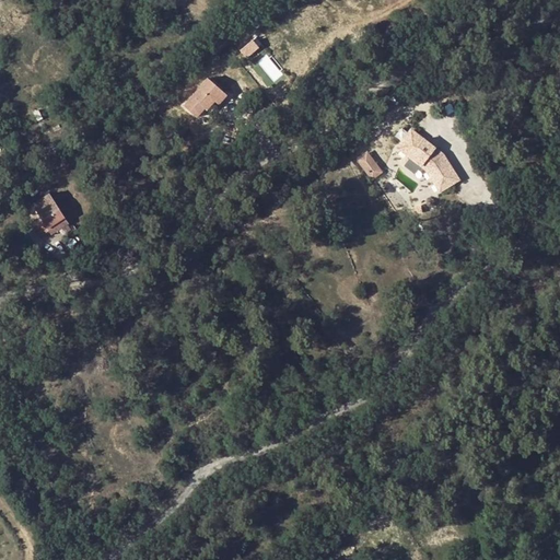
[(196,116),(205,107),(207,109),(222,91),(208,78),(184,106),(196,116)]
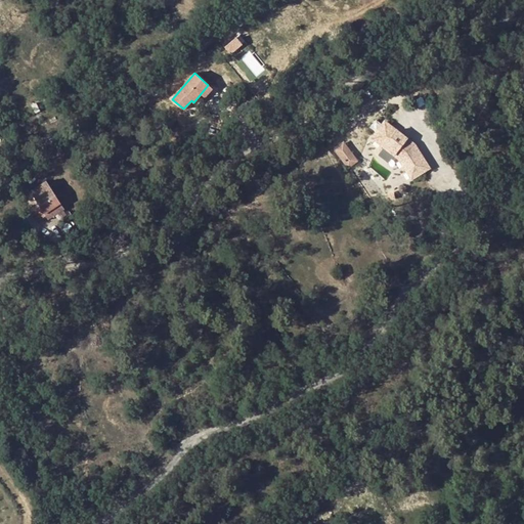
[(197,105),(212,88),(208,85),(193,102),(197,105)]
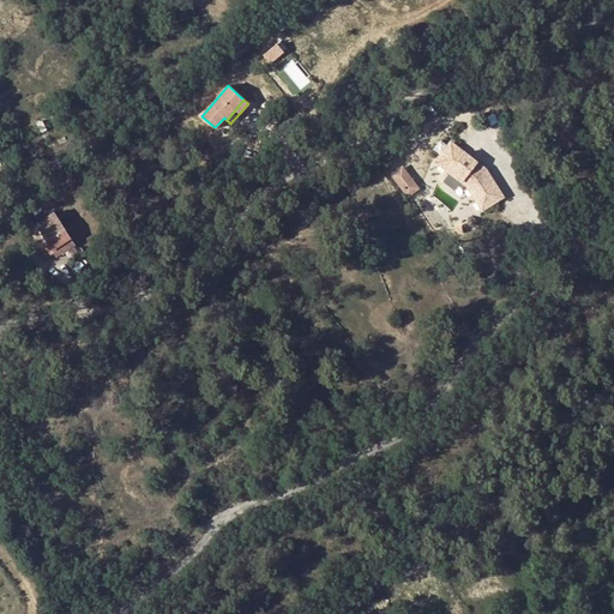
[(487,169),(452,143),(438,162),(470,186),(485,209),(504,197),(487,169)]
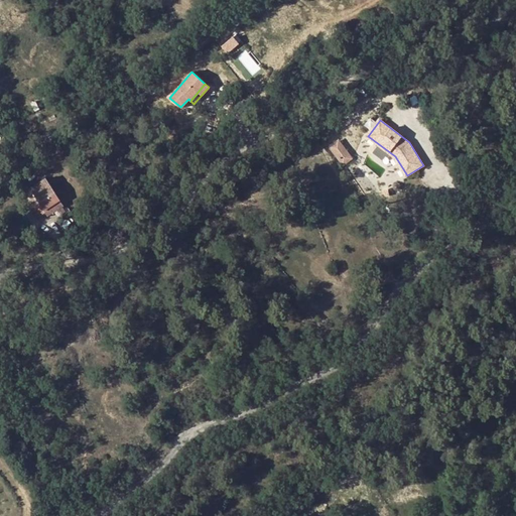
[(340,137),(329,146),(344,165),(355,156),(340,137)]
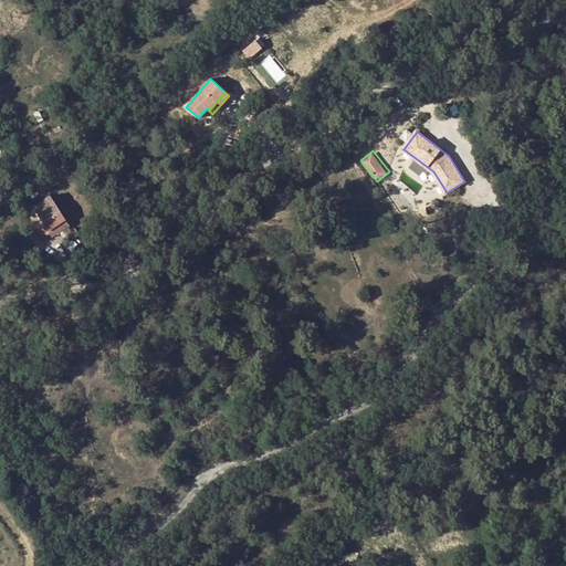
[(40,239),(50,232),(66,221),(60,211),(58,213),(52,206),(54,205),(50,197),(33,208),(38,216),(33,218),(38,226),(34,229),(40,239)]
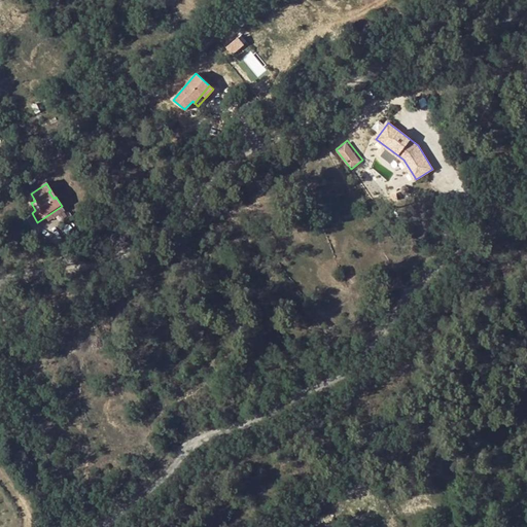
[(62,206),(46,216),(49,220),(65,210),(62,206)]
